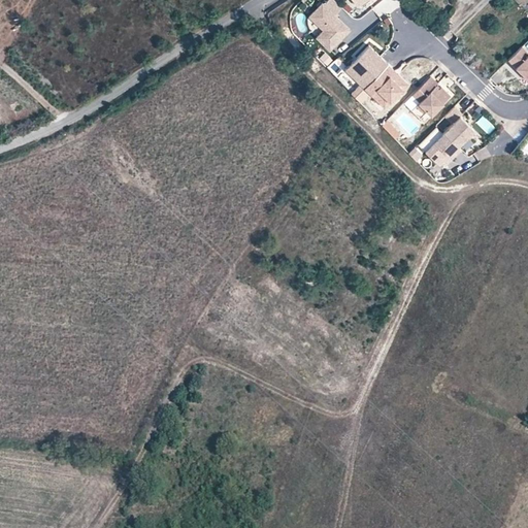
[(330,51),(351,30),(338,19),(337,20),(334,17),(335,15),(342,8),(334,0),(328,0),(324,4),(323,3),(309,17),(324,31),(317,38),(330,51)]
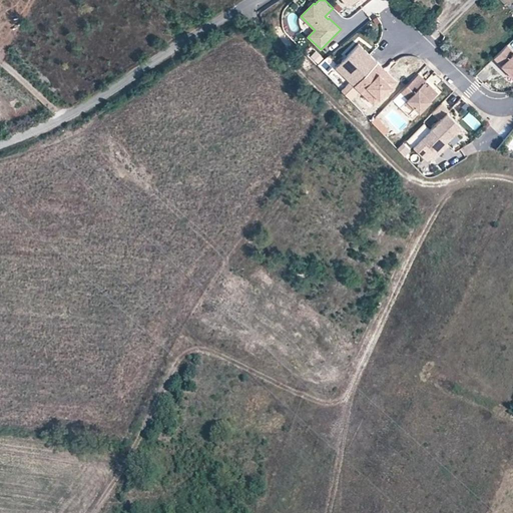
[(369,17),(391,5),(388,0),(368,0),(361,4),(369,17)]
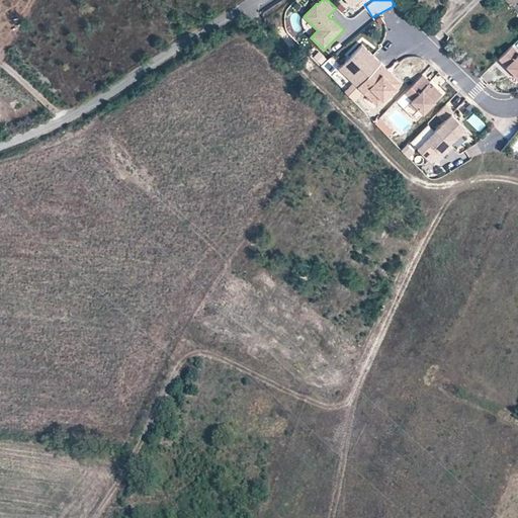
[(372,70),(379,62),(361,44),(340,66),(358,84),(372,70)]
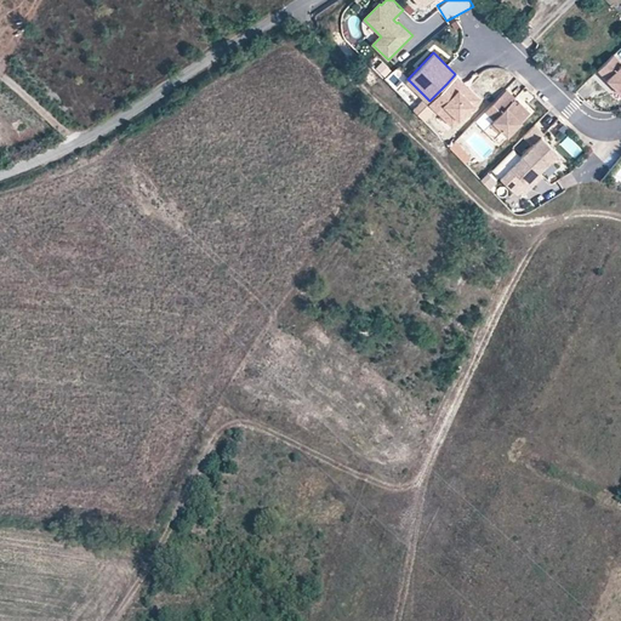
[(620,61),(613,53),(596,69),(613,85),(614,83),(617,85),(615,87),(620,93),(620,61)]
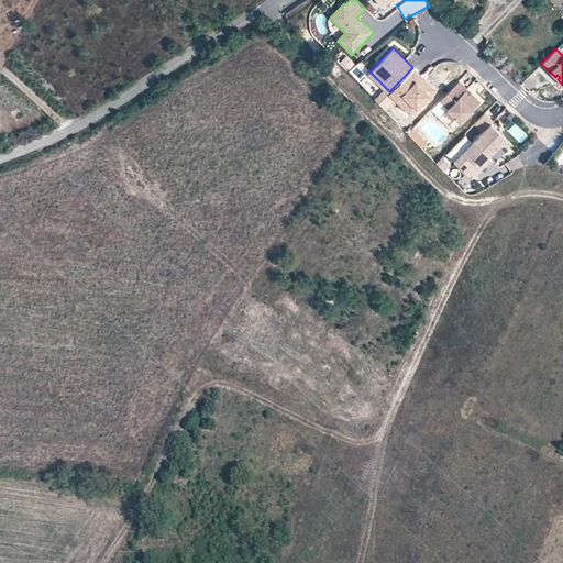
[(423,78),(412,67),(405,76),(410,83),(415,78),(423,78)]
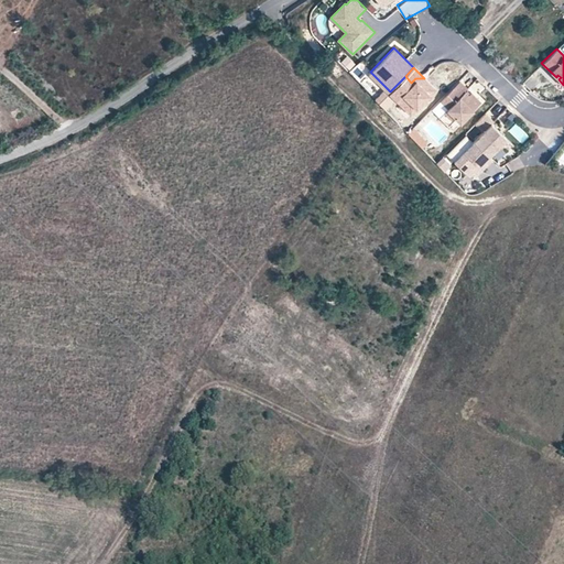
[(414,109),(435,88),(424,78),(415,78),(411,83),(405,76),(390,91),(402,104),(408,102),(414,109)]
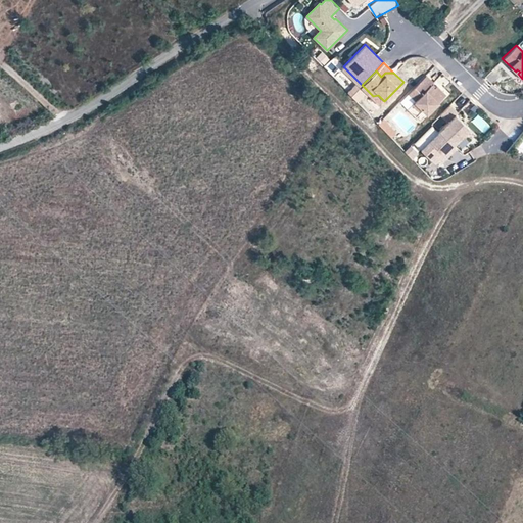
[(426,113),(445,94),(436,85),(432,89),(429,86),(433,82),(425,75),(408,93),(415,100),(411,103),(418,110),(421,107),(426,113)]
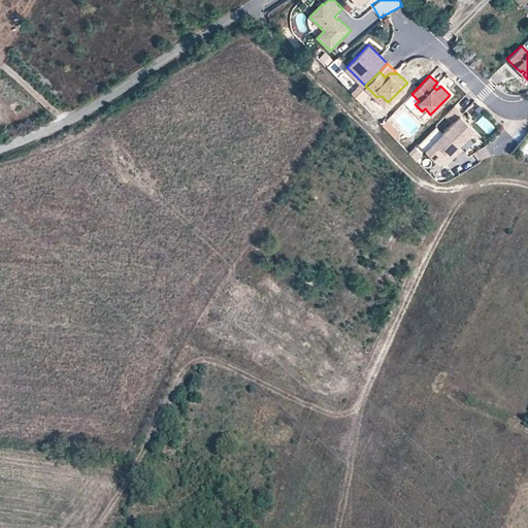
[(357,84),(350,92),(361,101),(368,94),(357,84)]
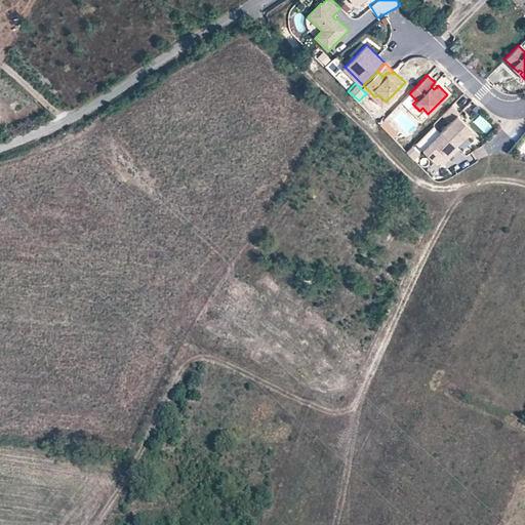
[(386,102),(379,95),(374,96),(382,105),(386,102)]
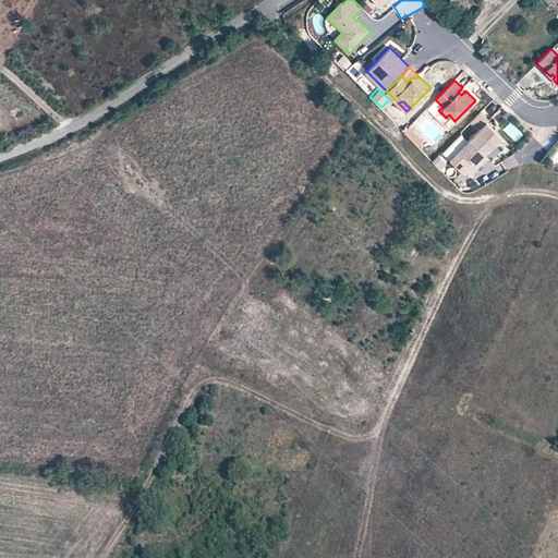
[(500,136),(486,121),(488,119),(480,111),(470,121),(477,129),(469,138),(483,153),(500,136)]
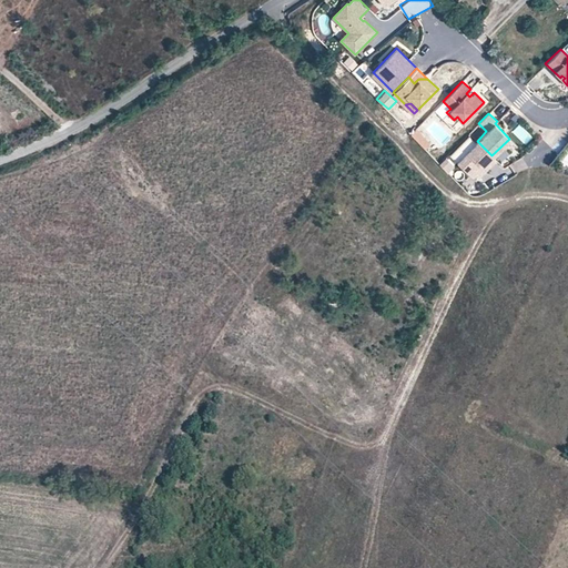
[(492,155),(477,141),(468,150),(456,162),(470,176),(474,173),(477,175),(480,171),(483,173),(496,160),(492,155)]
